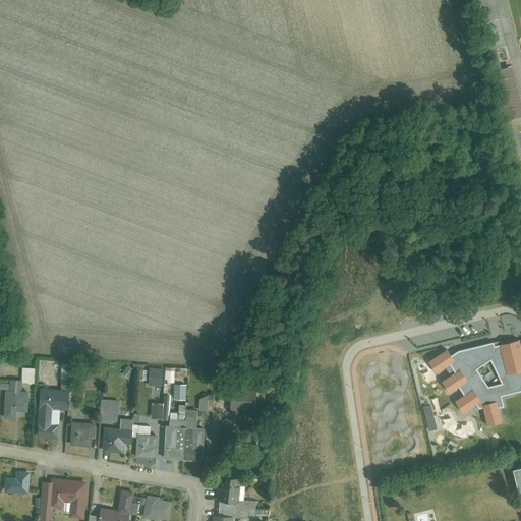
[(520,119),(520,103),(511,61),(497,64),(511,122),(520,119)]
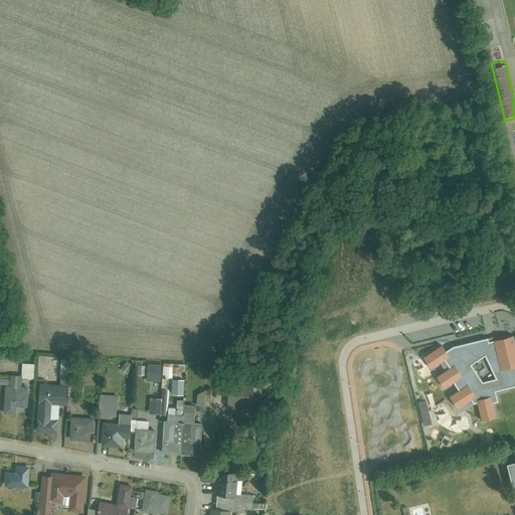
[(491,337),(455,346),(448,350),(444,344),(425,356),(434,368),(434,367),(447,359),(452,367),(439,376),(447,387),(456,381),(461,389),(452,395),(460,407),(473,398),(476,402),(479,402),(483,420),(498,417),(494,402),(500,401),(497,390),(508,388),(507,384),(514,382),(514,336),(492,342),(491,337)]
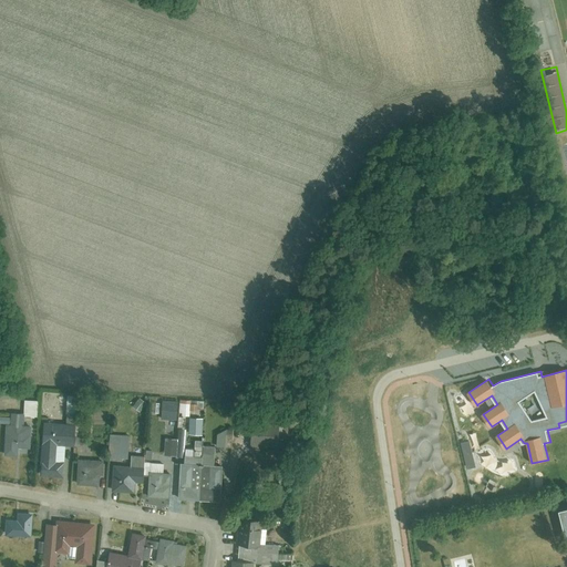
[(6,413),(3,453),(18,454),(19,446),(34,447),(37,402),(24,401),(24,414),(6,413)]
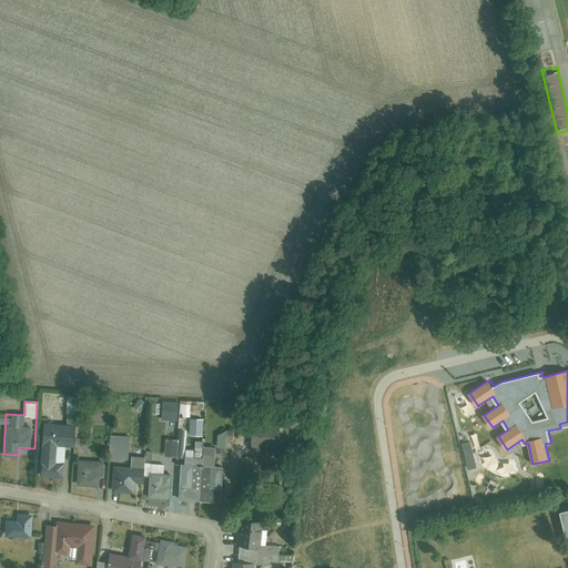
[(191,404),(180,404),(180,416),(191,416),(191,404)]
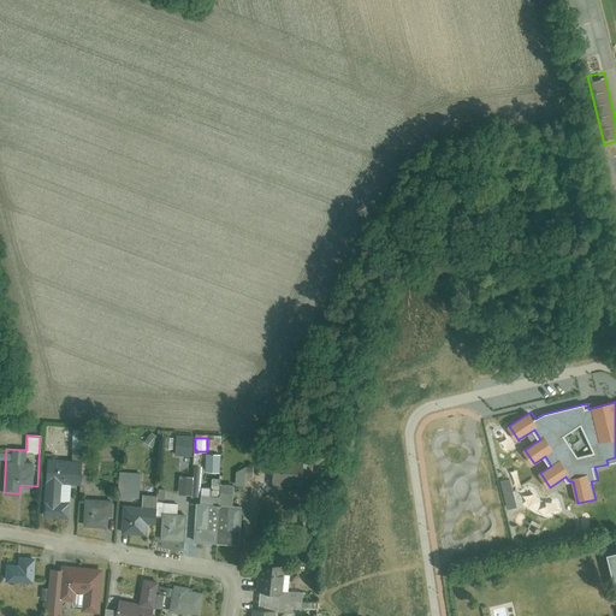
[(262,446),(261,460),(271,460),(272,448),(262,446)]
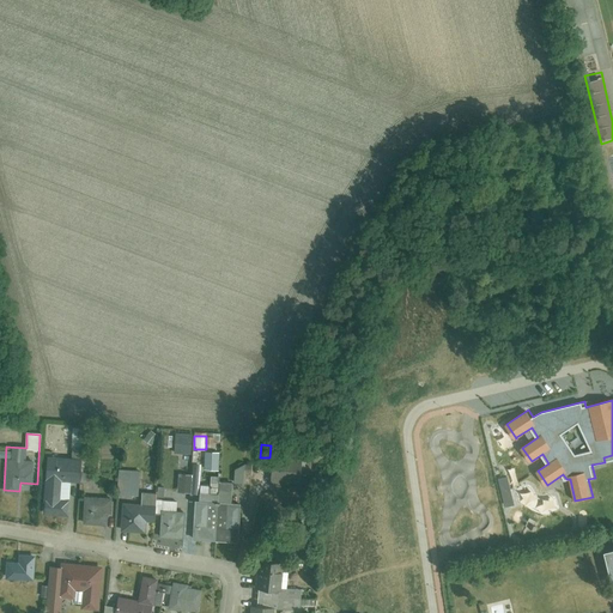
[(272,457),(269,483),(303,485),(304,460),(272,457)]
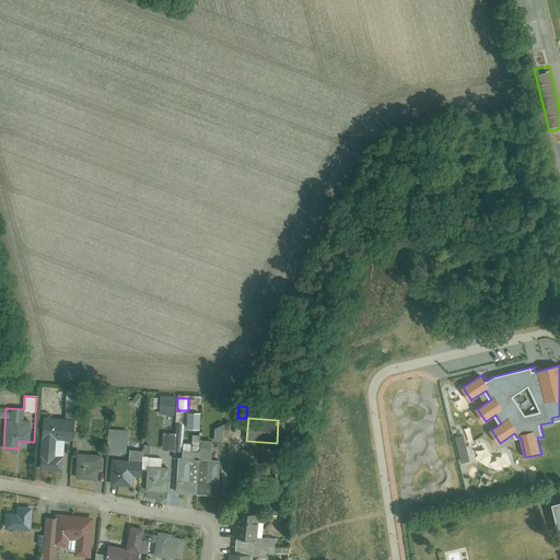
[(45,420),(42,469),(62,470),(65,440),(72,441),(73,421),(45,420)]
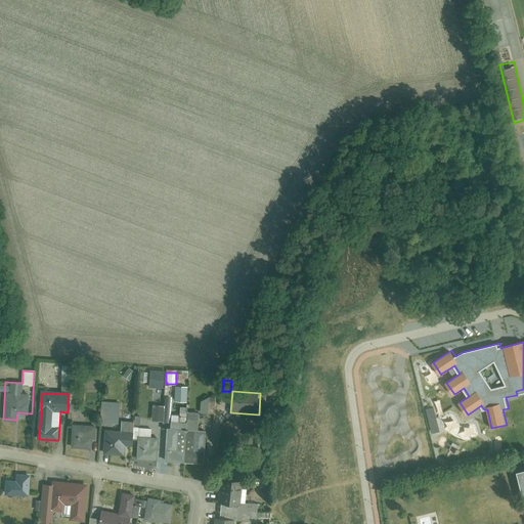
[(102,403),(101,424),(119,424),(120,404),(102,403)]
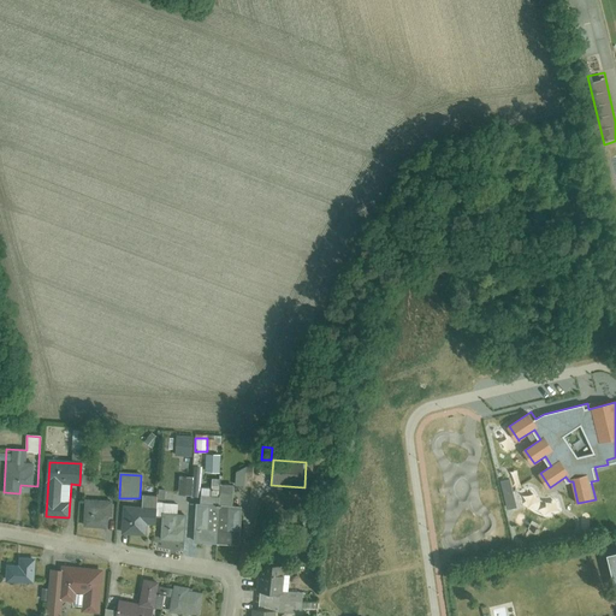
[(181,485),(179,496),(189,497),(190,486),(181,485)]
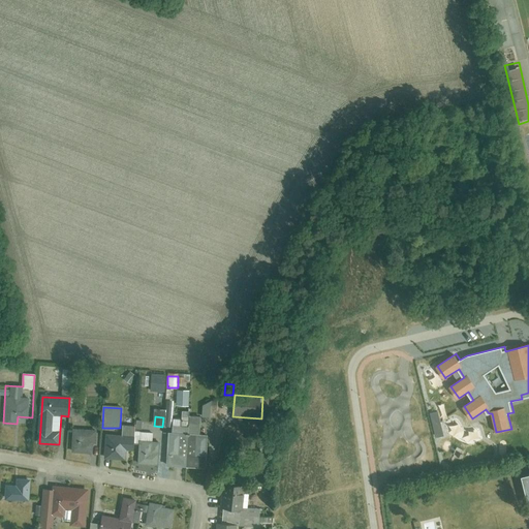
[(189,427),(173,426),(173,432),(167,432),(166,465),(207,467),(208,433),(200,433),(201,416),(190,416),(189,427)]
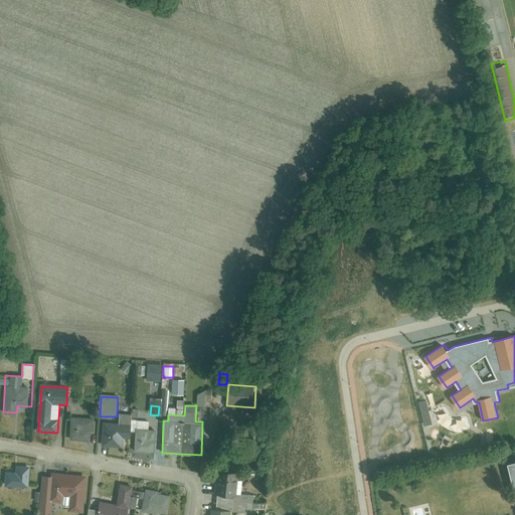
[(120,414),(120,423),(108,423),(107,447),(133,448),(133,428),(149,430),(149,420),(133,420),(134,414),(120,414)]
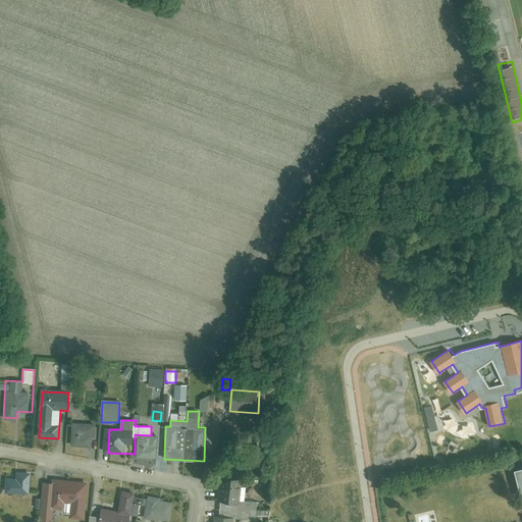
[(72,424),(71,446),(95,446),(95,424),(72,424)]
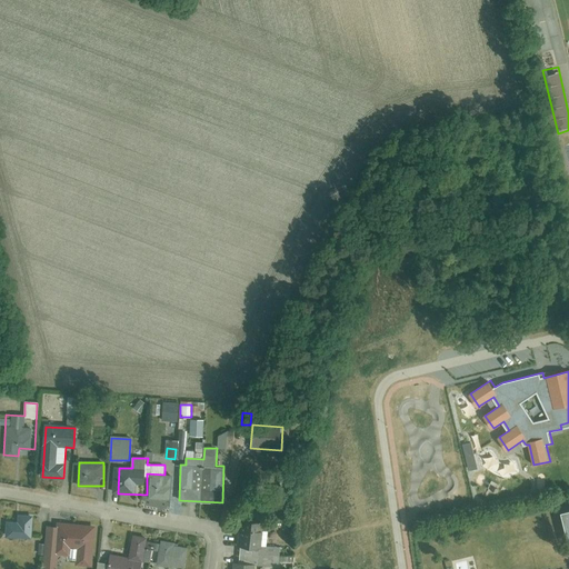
[(151,476),(150,499),(170,499),(171,476),(151,476)]
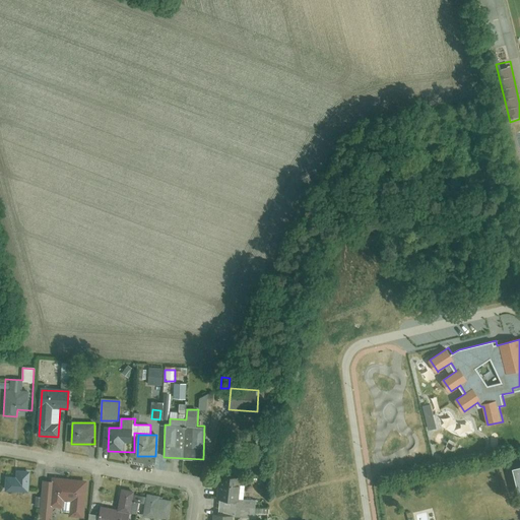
[(7,476),(6,492),(21,493),(29,493),(30,471),(17,470),(16,476),(7,476)]
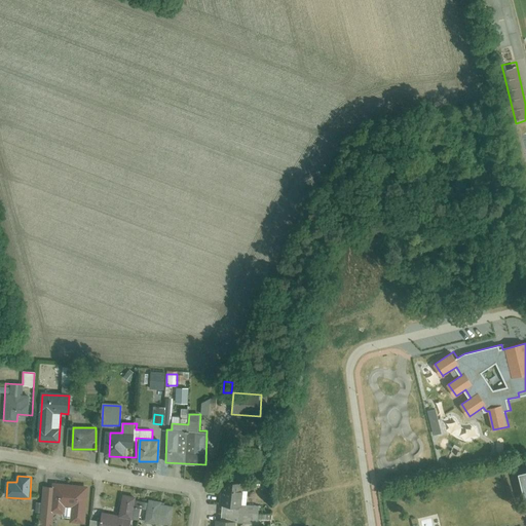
[(241,483),(222,481),(220,506),(235,509),(234,520),(219,518),(217,525),(236,525),(237,522),(259,524),(261,505),(239,503),(241,483)]
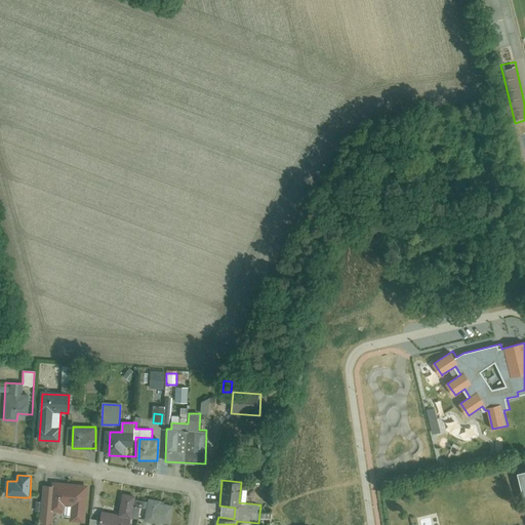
[(40,524),(55,524),(56,513),(65,514),(65,509),(73,510),(72,522),(86,523),(88,486),(74,485),(74,489),(67,488),(67,487),(43,485),(40,524)]
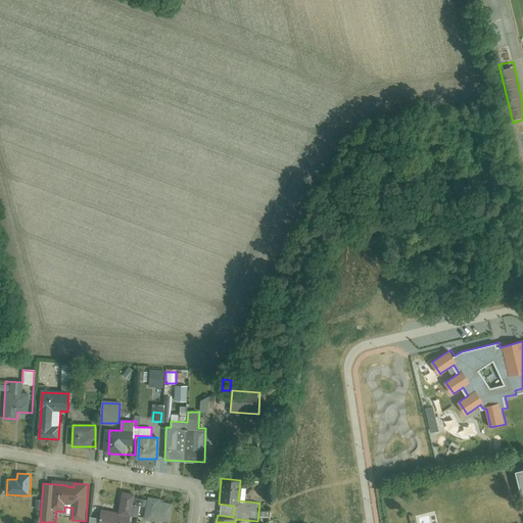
[(98,522),(129,522),(134,493),(123,492),(120,511),(101,508),(98,522)]
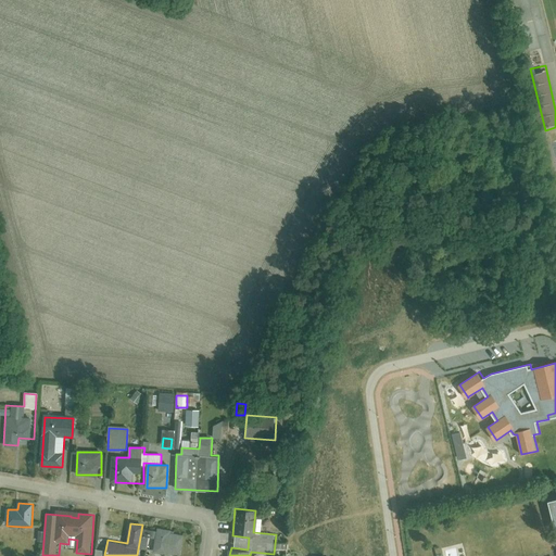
[(155,529),(152,552),(177,555),(181,555),(186,533),(155,529)]
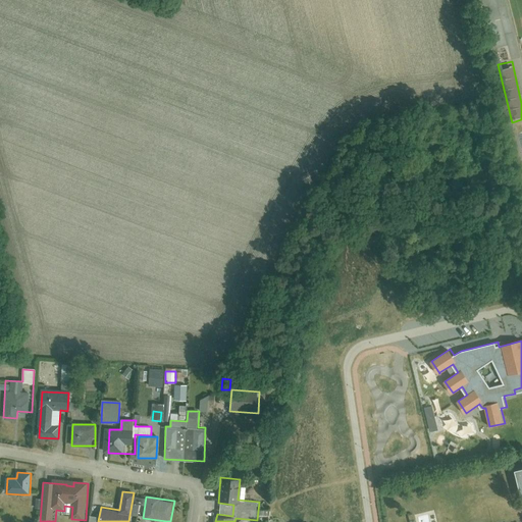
All buildings are outlined.
